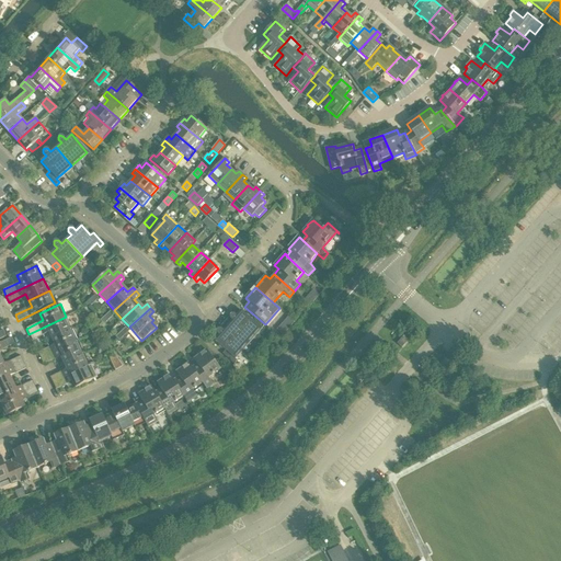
[(247,343),(260,328),(242,312),(238,317),(235,313),(231,315),(230,316),(230,319),(233,322),(229,327),(247,343)]
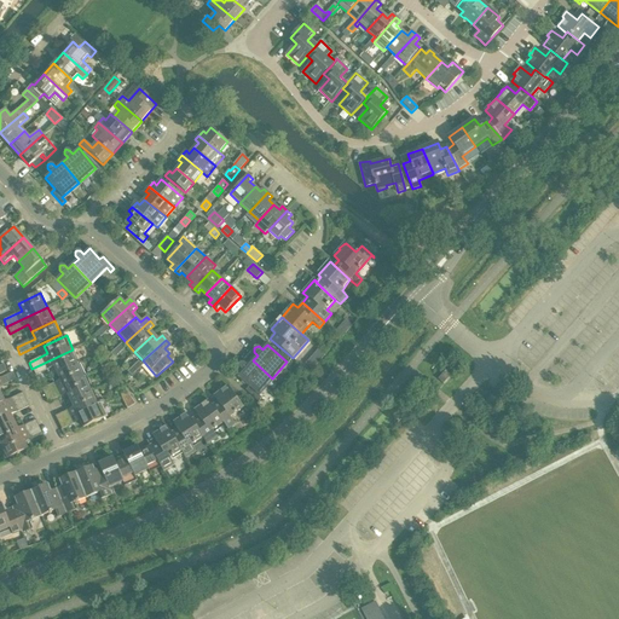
[(57,374),(80,363),(73,350),(32,369),(35,376),(55,366),(57,374)]
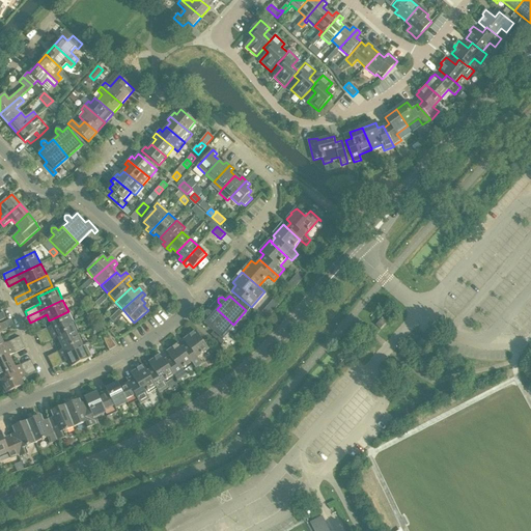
[(279,305),(273,300),(268,306),(273,311),(279,305)]
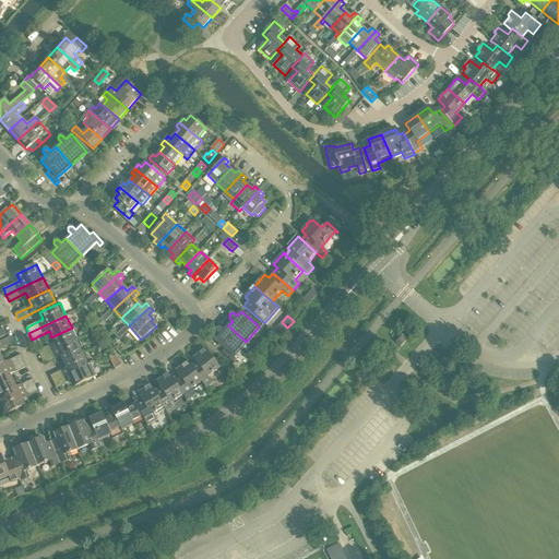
[(237,359),(233,356),(246,342),(228,325),(224,331),(221,328),(217,328),(216,330),(216,333),(219,335),(215,341),(225,349),(222,353),(234,363),(237,359)]
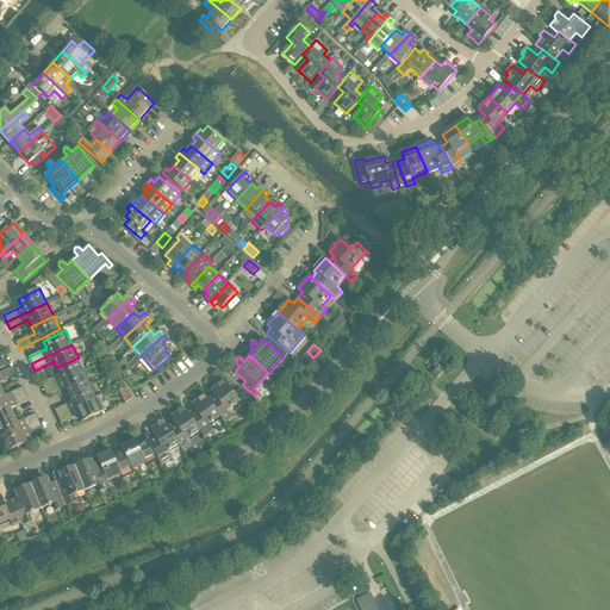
[(44,390),(85,371),(79,358),(56,368),(60,375),(42,384),(44,390)]
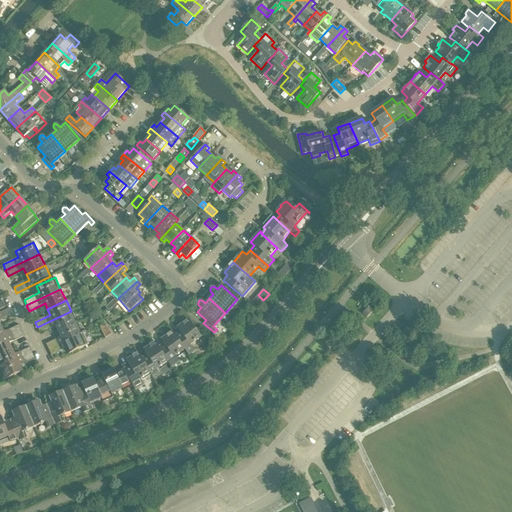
[(367,318),(373,311),(369,307),(362,314),(367,318)]
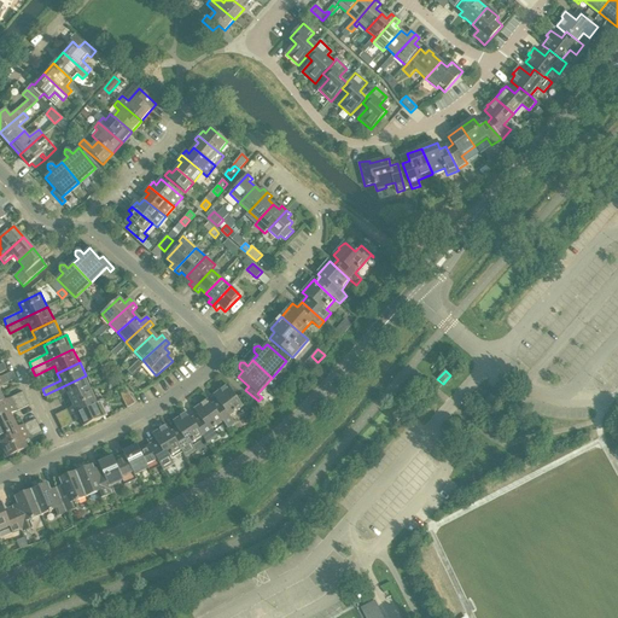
[(0,391),(0,386),(16,379),(12,372),(0,378),(0,394),(1,395),(0,391)]
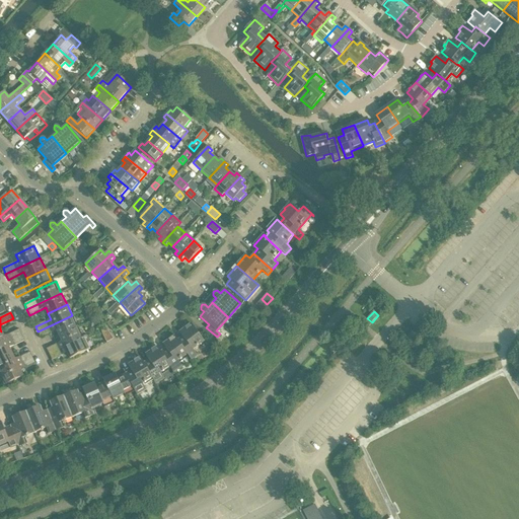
[(59,336),(77,326),(72,315),(38,331),(41,338),(56,330),(59,336)]
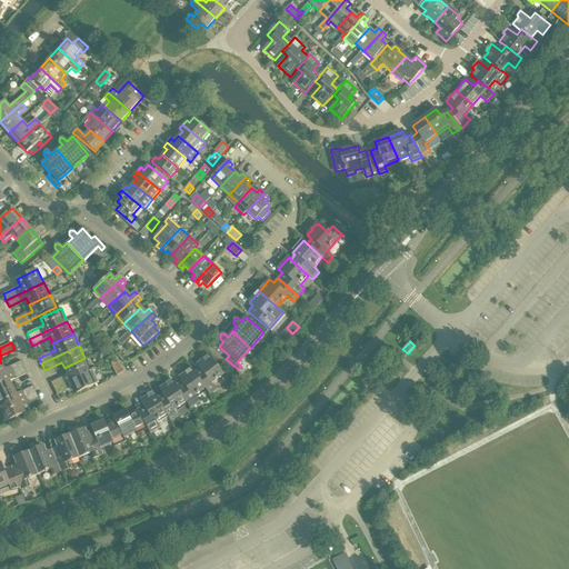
[(211,383),(223,375),(209,356),(197,365),(199,368),(193,372),(207,391),(209,395),(217,390),(211,383)]
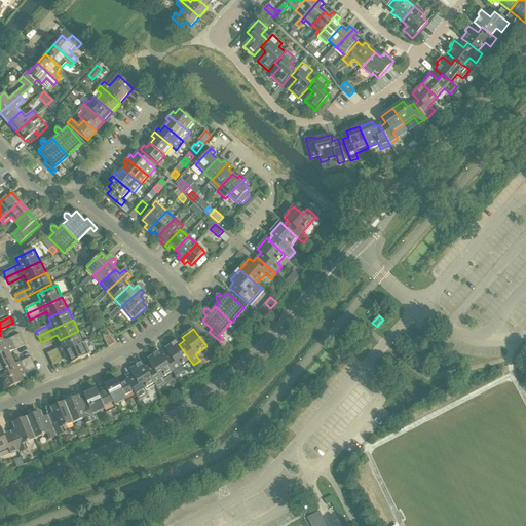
[(49,360),(84,343),(78,331),(60,340),(63,346),(46,353),(49,360)]
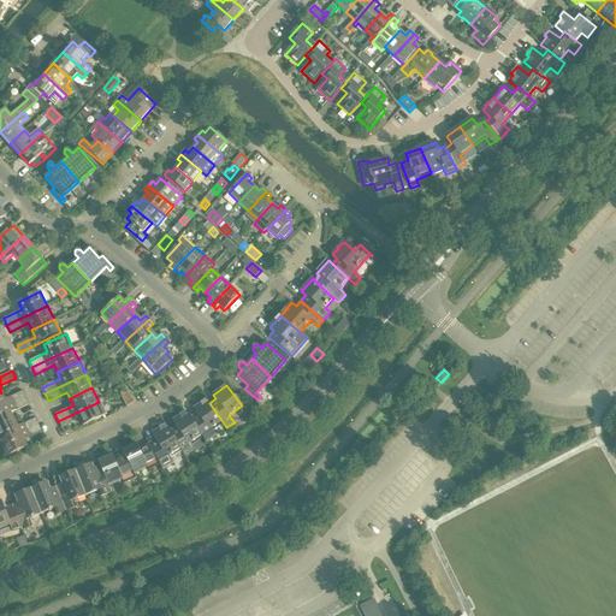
[(0,409),(25,398),(23,391),(5,400),(1,394),(0,392),(0,409)]
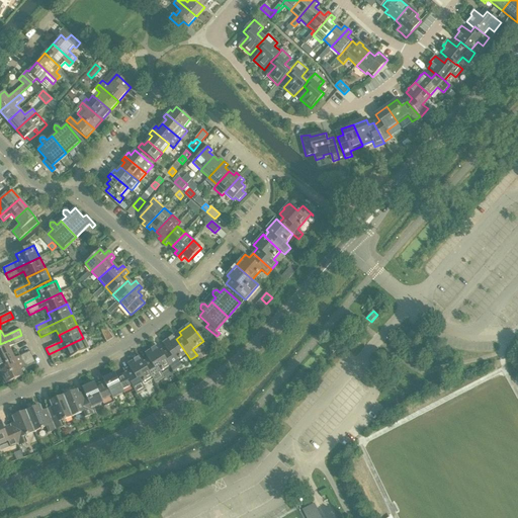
[(9,347),(24,340),(21,335),(0,344),(0,358),(11,353),(9,347)]
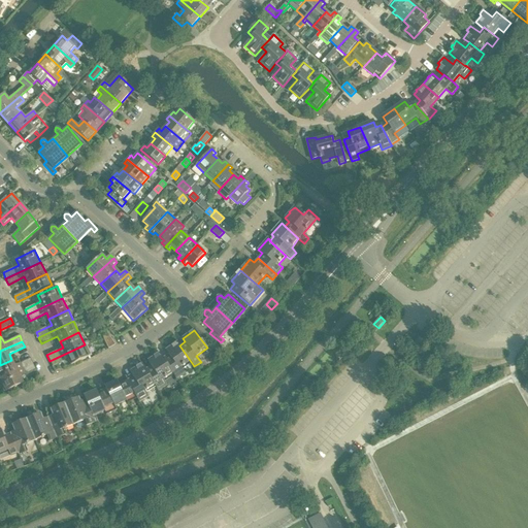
[(179,345),(177,341),(165,350),(168,354),(163,358),(174,375),(173,375),(176,380),(186,373),(183,369),(192,363),(179,345)]
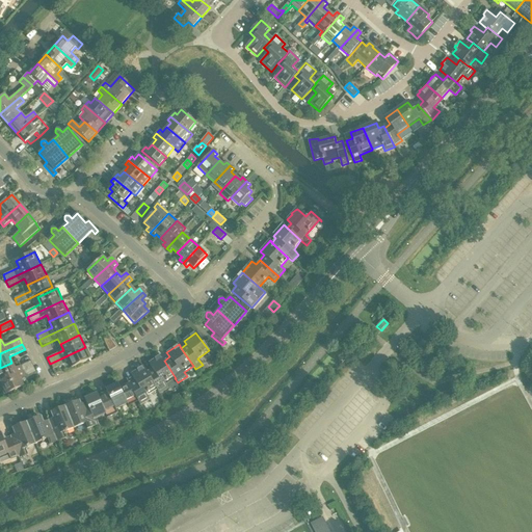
[(72,368),(90,358),(85,347),(50,364),(53,369),(69,362),(72,368)]
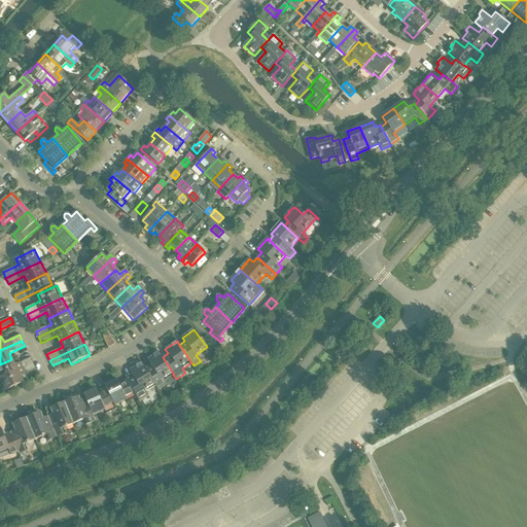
[(163,357),(161,353),(148,361),(150,365),(145,369),(155,387),(157,390),(167,385),(165,381),(173,375),(174,375),(163,357)]
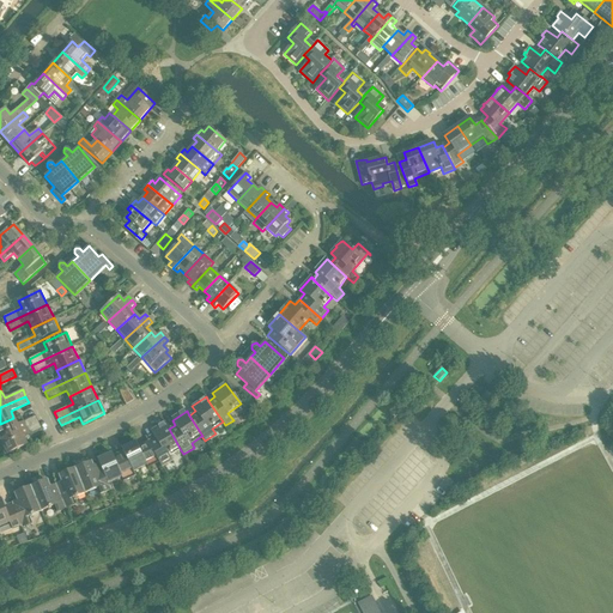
[(0,441),(38,423),(35,417),(17,425),(13,418),(0,424),(0,441)]
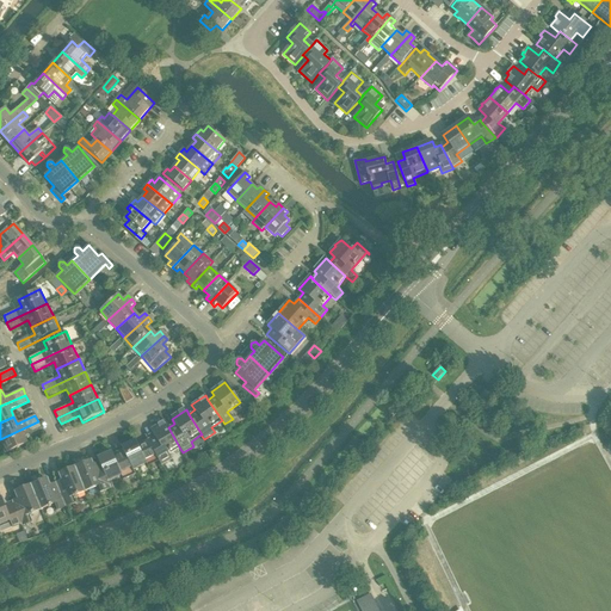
[(24,437),(42,429),(38,421),(0,439),(0,444),(5,455),(26,444),(24,437)]
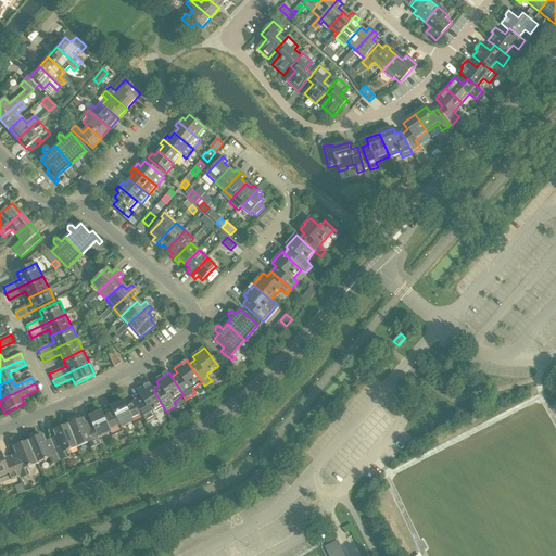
[(153,389),(151,384),(138,392),(140,396),(134,400),(142,416),(147,424),(156,418),(154,414),(164,408),(153,389)]
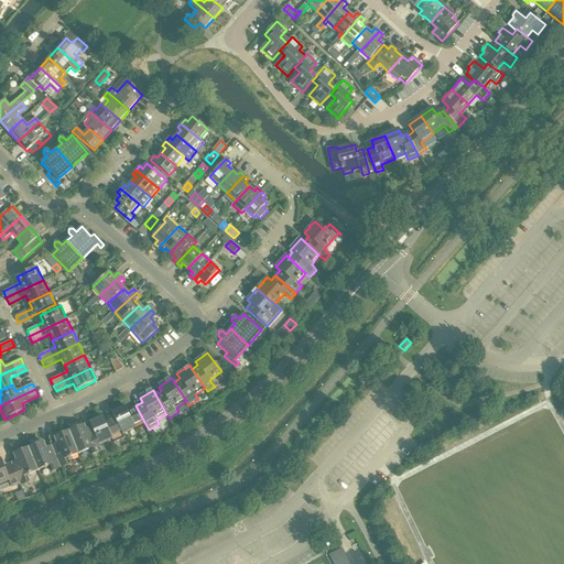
[(134,427),(144,422),(136,405),(127,410),(125,407),(111,412),(112,414),(114,414),(115,416),(123,434),(136,429),(134,427)]
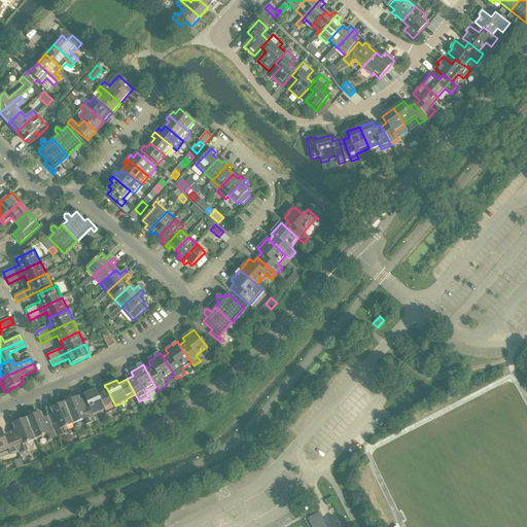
[(114,406),(115,406),(107,389),(106,387),(105,387),(97,392),(96,390),(83,395),(85,398),(93,416),(94,416),(105,411),(106,414),(116,410),(114,406)]
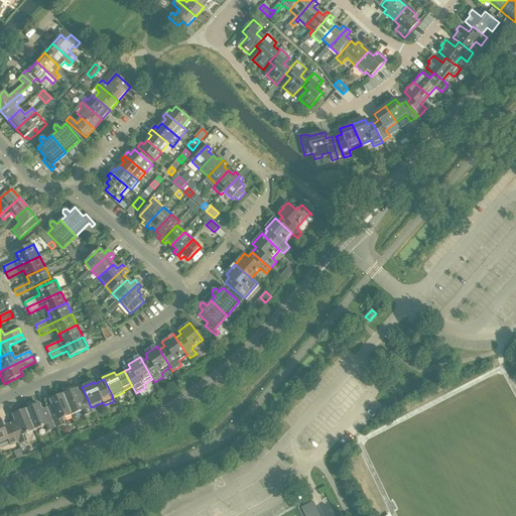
[(84,390),(78,392),(77,389),(62,395),(72,415),(82,411),(84,416),(94,412),(92,407),(91,407),(84,390)]
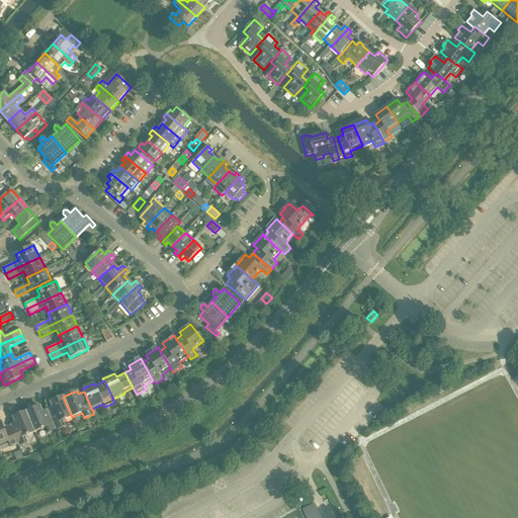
[(62,421),(72,417),(63,397),(56,399),(57,401),(51,404),(53,407),(47,410),(55,430),(64,426),(62,421)]
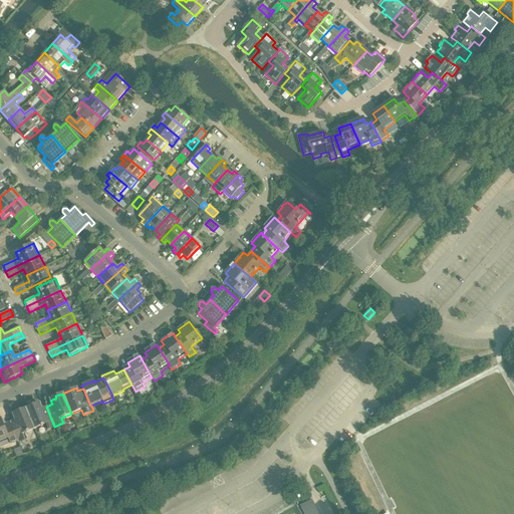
[(46,407),(41,409),(38,403),(25,409),(34,429),(46,424),(49,429),(54,427),(46,407)]
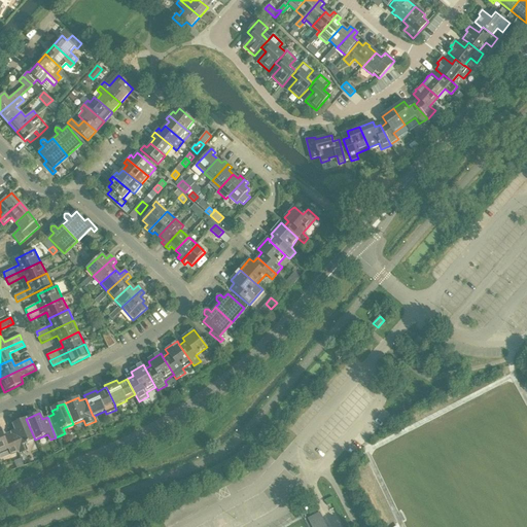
[(25,444),(35,440),(26,419),(12,424),(15,430),(9,432),(18,452),(19,454),(27,451),(25,444)]
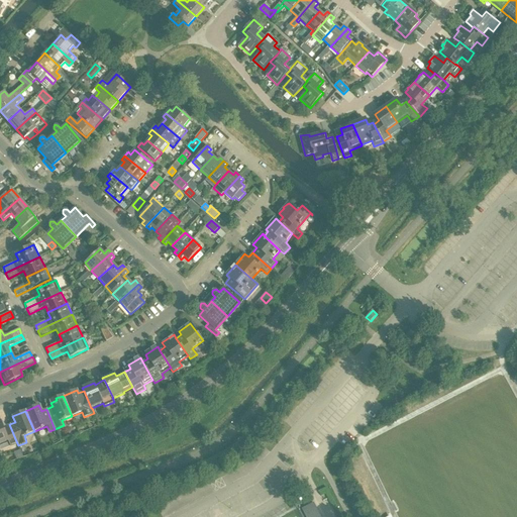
[(9,424),(3,427),(0,421),(0,420),(0,445),(8,442),(10,446),(17,443),(9,424)]
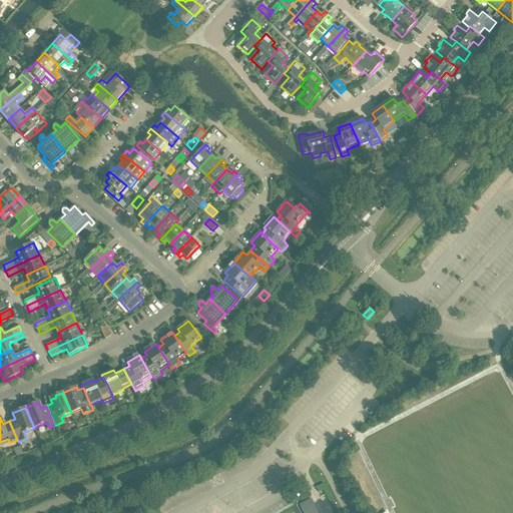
[(303,512),(318,512),(312,499),(300,505),(303,512)]
